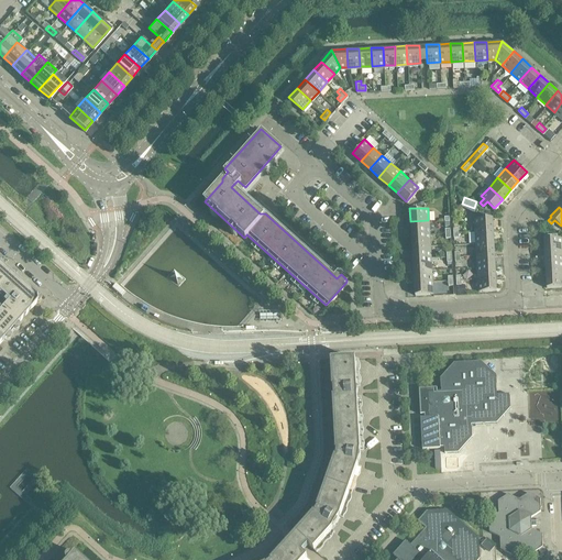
[(473,217),(474,229),(492,228),(492,216),(473,217)]
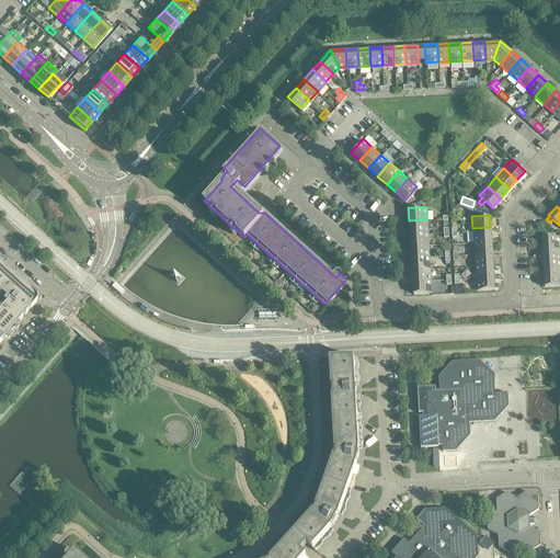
[(426,219),(409,220),(409,232),(427,231),(426,219)]
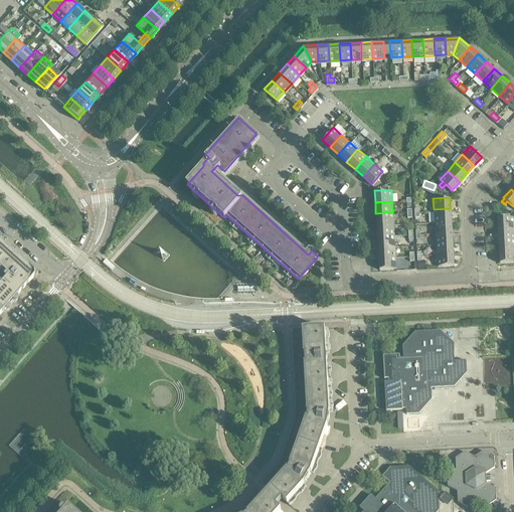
[(450,208),(434,209),(435,220),(451,219),(450,208)]
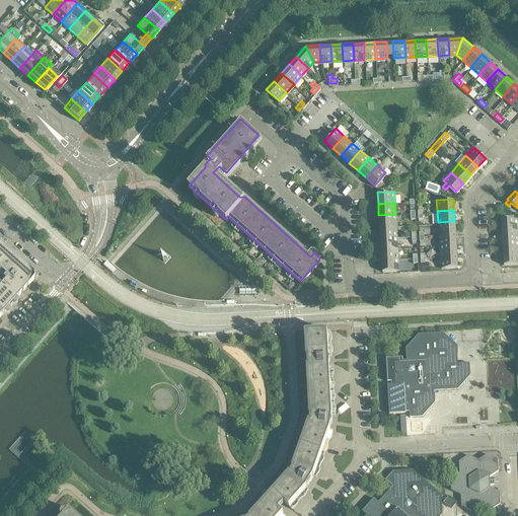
[(395,214),(378,215),(379,225),(396,224),(395,214)]
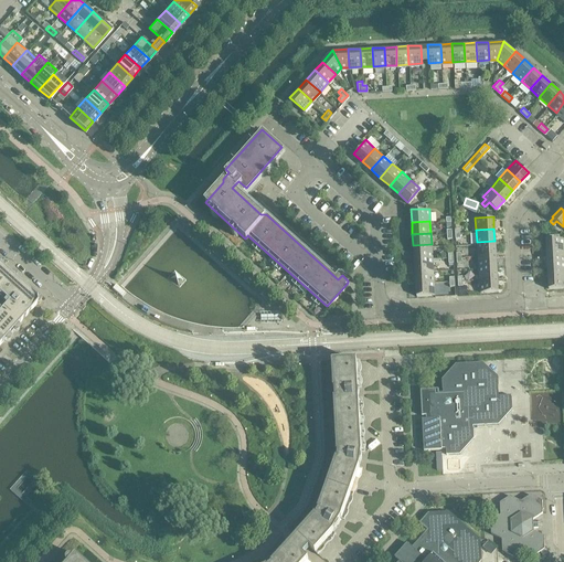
[(563,236),(551,237),(551,233),(545,233),(545,237),(545,251),(563,250),(563,236)]
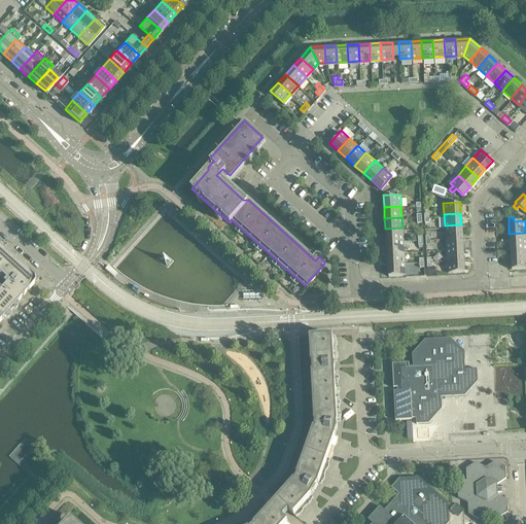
[(461,224),(445,225),(445,237),(462,236),(461,224)]
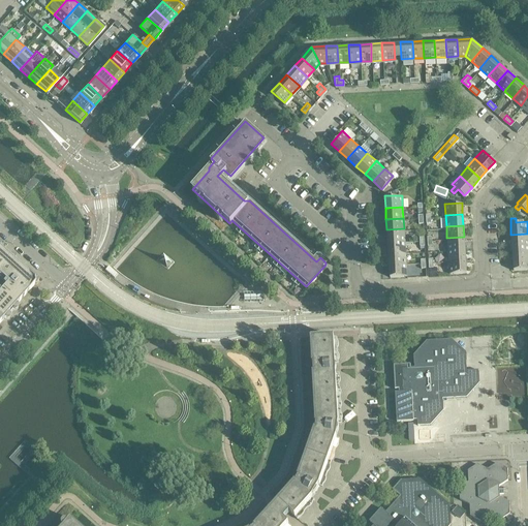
[(404,228),(386,229),(387,241),(404,240),(404,228)]
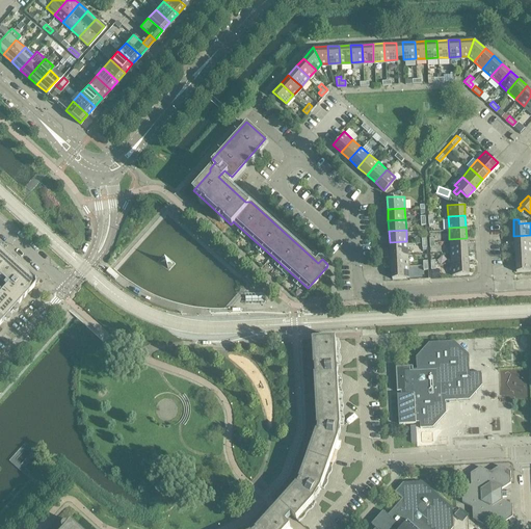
[(530,239),(530,235),(513,236),(514,246),(530,245),(530,239)]
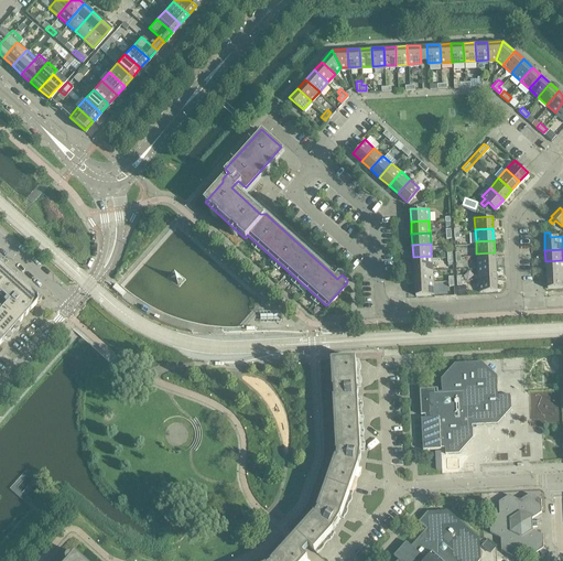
[(495,252),(476,254),(477,266),(495,265),(495,252)]
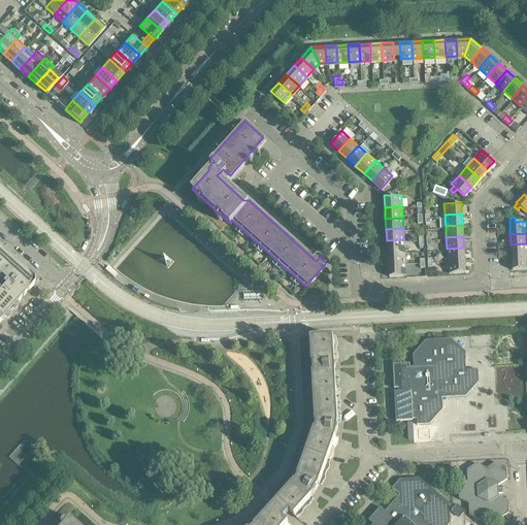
[(403,239),(387,240),(387,252),(404,251),(403,239)]
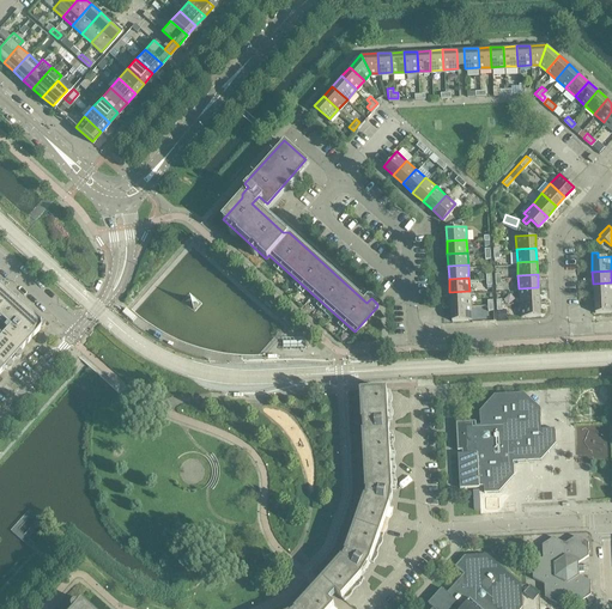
[(611,282),(593,284),(593,297),(611,296),(611,282)]
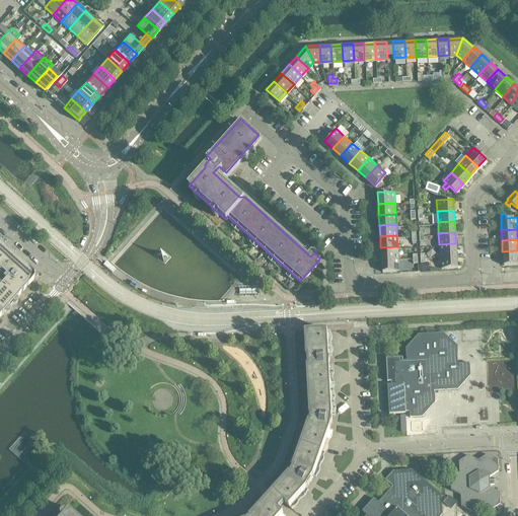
[(32,272),(0,242),(0,270),(4,274),(2,276),(3,276),(0,279),(2,280),(0,282),(0,312),(32,277),(32,272)]
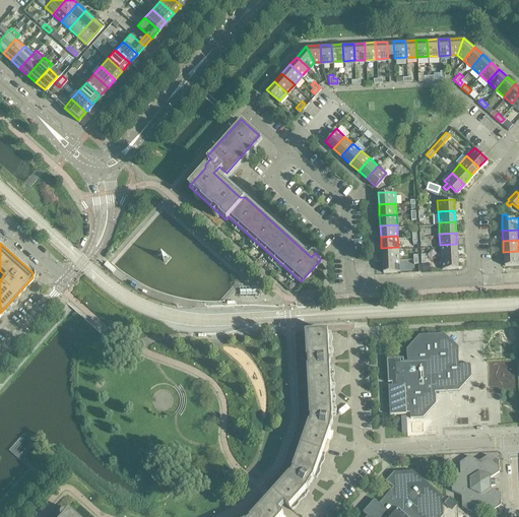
[(456,244),(440,245),(440,256),(457,255),(456,244)]
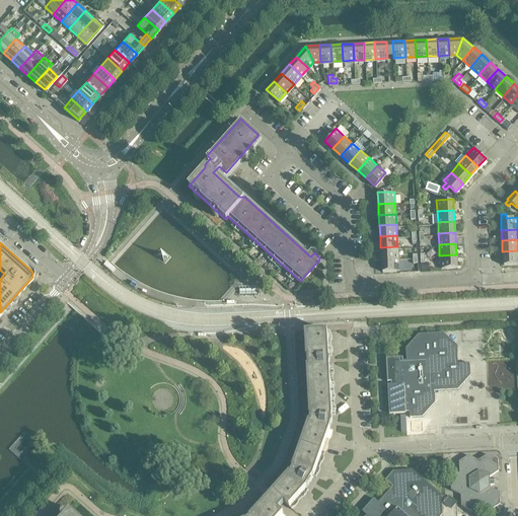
[(397,246),(380,247),(381,259),(397,258),(397,246)]
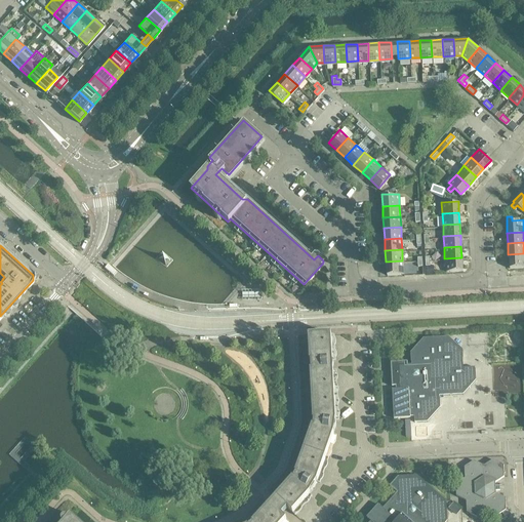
[(523,253),(508,254),(509,267),(523,265),(523,253)]
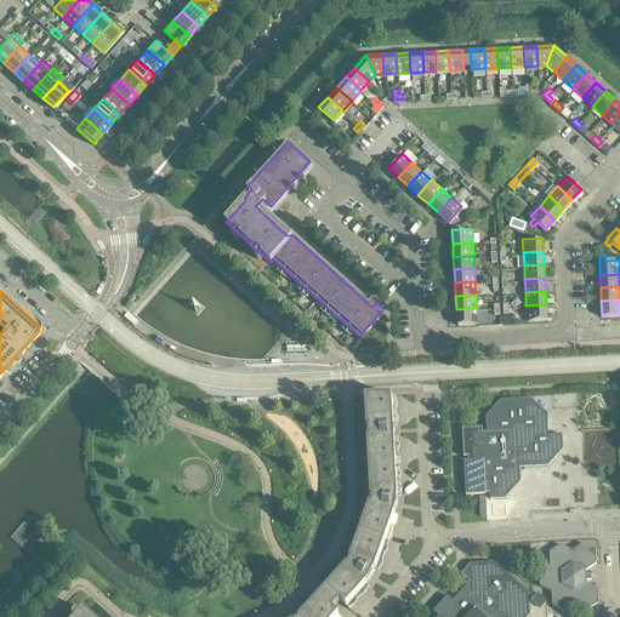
[(546,304),(525,306),(527,319),(546,318),(546,304)]
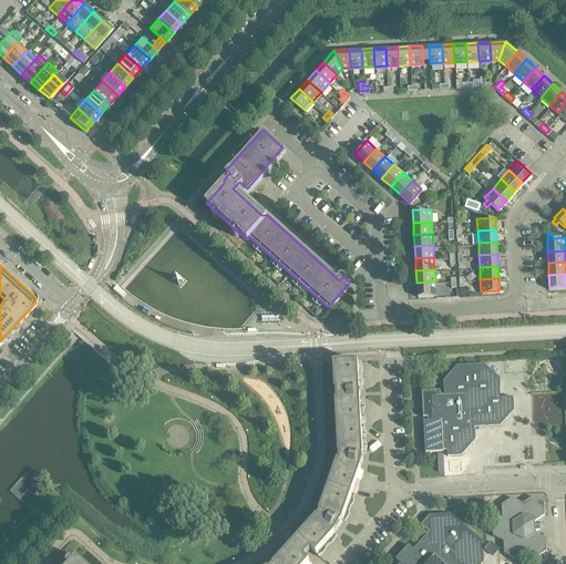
[(434,282),(417,283),(417,295),(435,294),(434,282)]
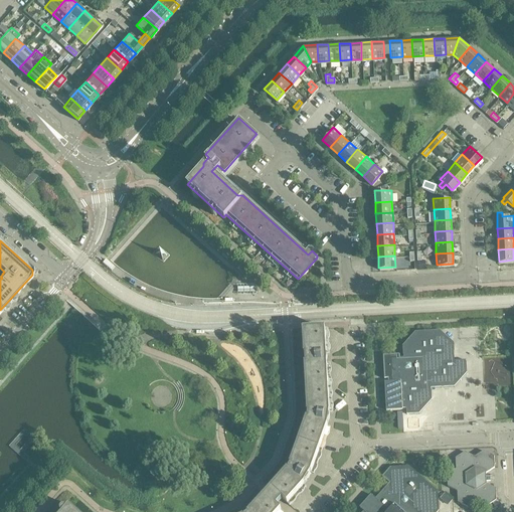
[(255,292),(255,282),(236,282),(237,293),(255,292)]
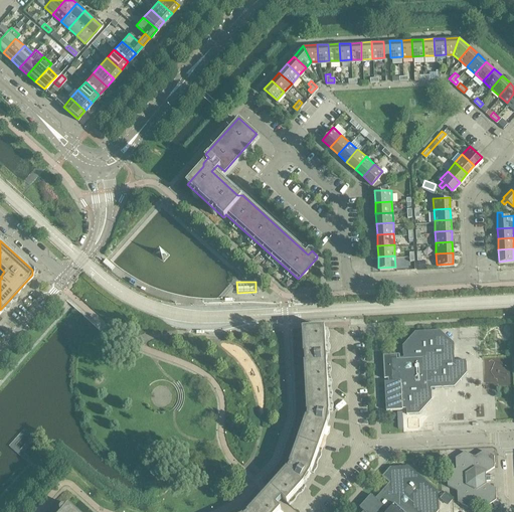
[(324,326),(302,328),(303,352),(304,352),(305,361),(304,362),(306,410),(307,410),(307,416),(305,415),(289,463),(290,463),(287,468),(287,467),(270,486),(280,495),(286,501),(303,482),(302,481),(305,478),(308,474),(309,470),(310,470),(327,423),(326,422),(327,419),(328,413),(327,409),(329,409),(326,360),(325,360),(324,351),(325,351),(324,326)]
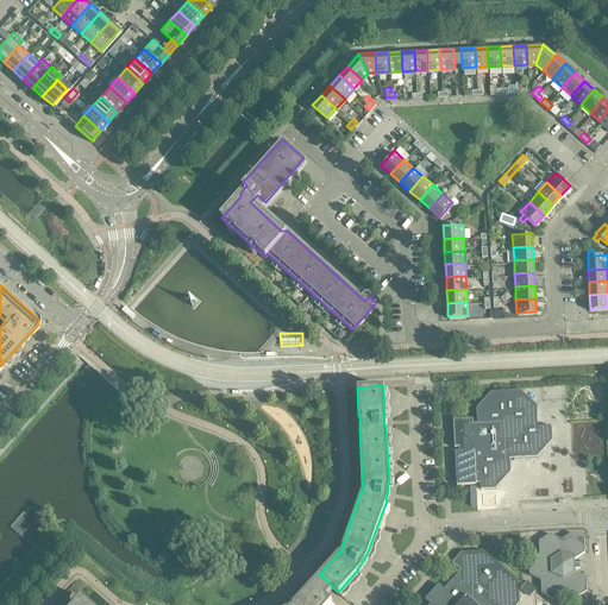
[(462,421),(463,442),(463,448),(453,448),(456,483),(475,481),(475,480),(480,480),(480,486),(495,486),(509,470),(508,455),(536,454),(551,438),(550,423),(534,424),(534,417),(536,417),(536,403),(519,388),(490,390),(476,405),(476,420),(462,421)]
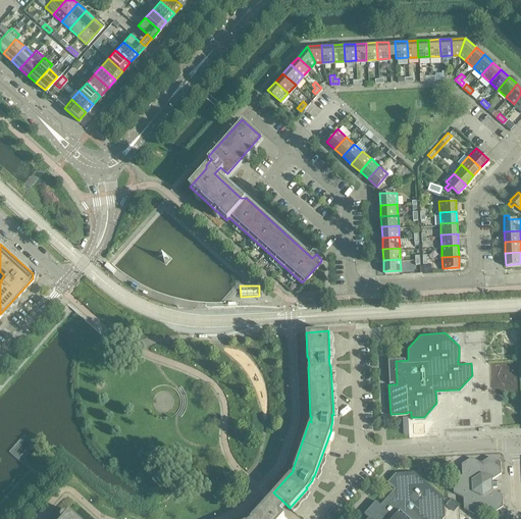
[(452,479),(453,490),(462,495),(463,507),(473,512),(482,506),(492,511),(503,505),(502,492),(491,487),(491,485),(497,484),(496,480),(491,480),(491,477),(501,471),(500,460),(489,455),(480,461),(470,456),(461,462),(461,473),(452,479)]
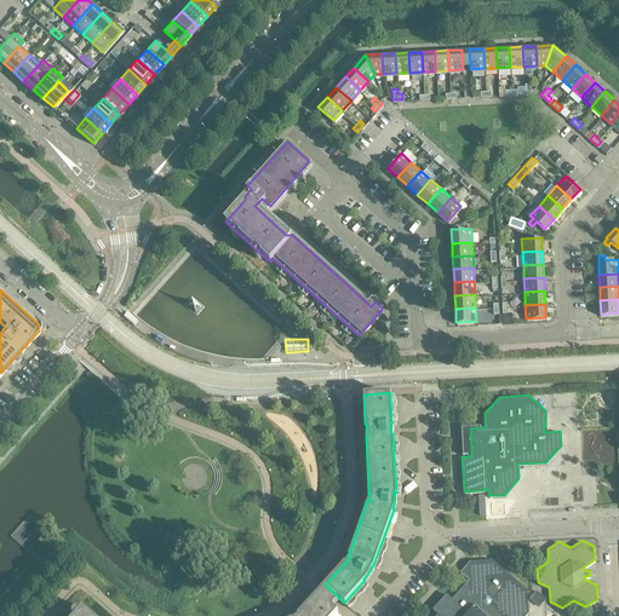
[(469,559),(459,571),(468,579),(451,597),(446,592),(431,608),(437,612),(434,615),(522,615),(527,611),(526,589),(492,558),(469,559)]
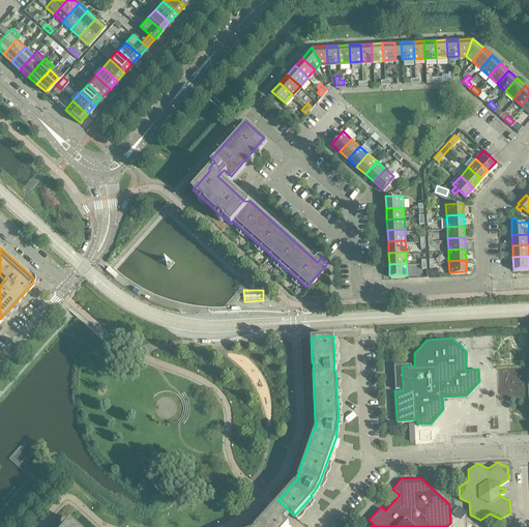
[(271,507),(282,517),(288,509),(277,500),(273,504),(271,507)]
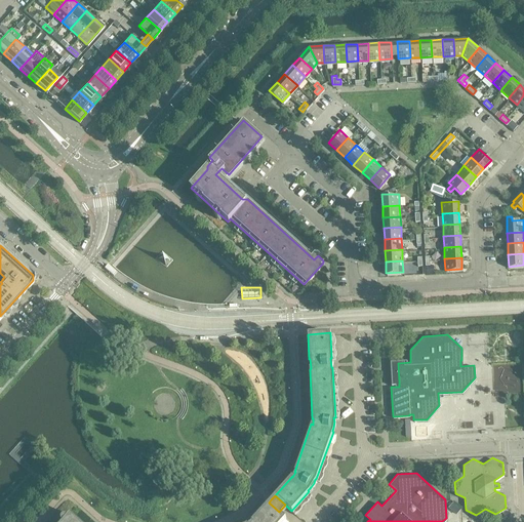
[(448,506),(457,511),(461,505),(452,499),(448,506)]
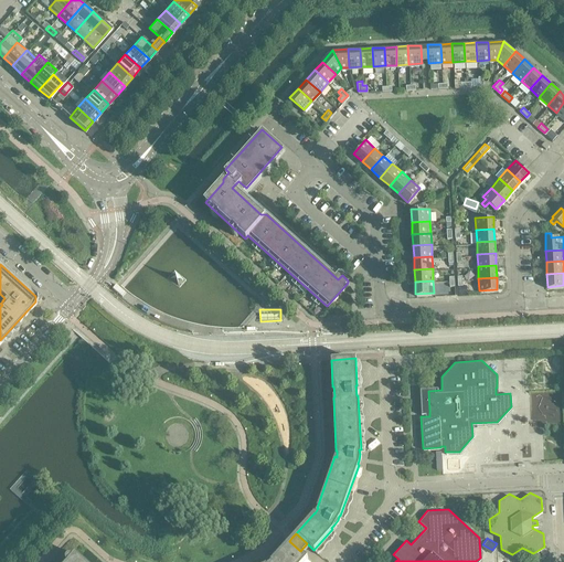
[(86,561),(75,552),(66,561),(302,561),(307,558),(300,551),(289,541),(270,561),(272,561),(270,561),(86,561)]
